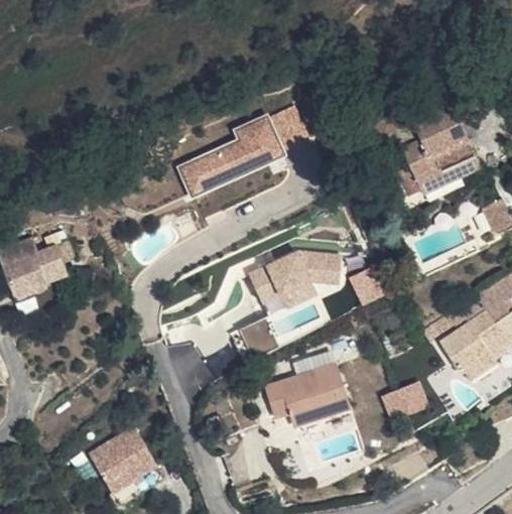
[(480,170),(454,105),(410,122),(418,140),(399,148),(406,165),(416,188),(455,173),(457,179),(480,170)]
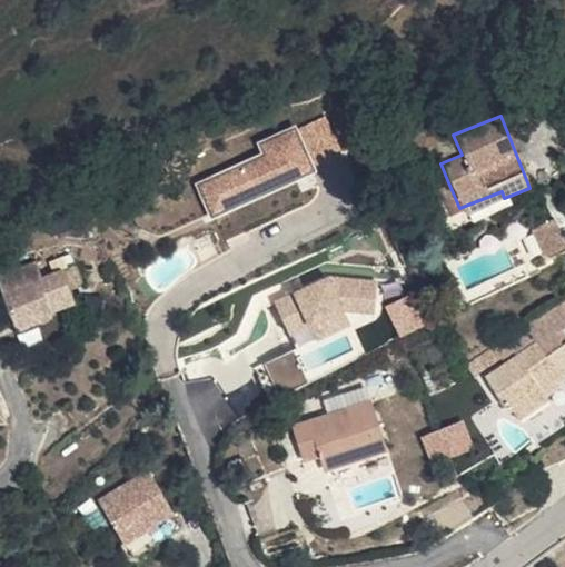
[(342,158),(321,117),(295,129),(294,126),(251,145),(258,158),(189,188),(205,229),(316,178),(311,170),(342,158)]
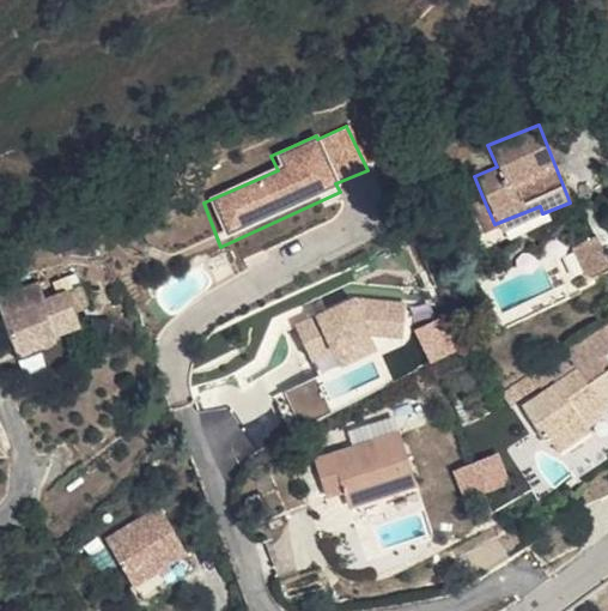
[(482,229),(494,224),(482,197),(473,200),(482,229)]
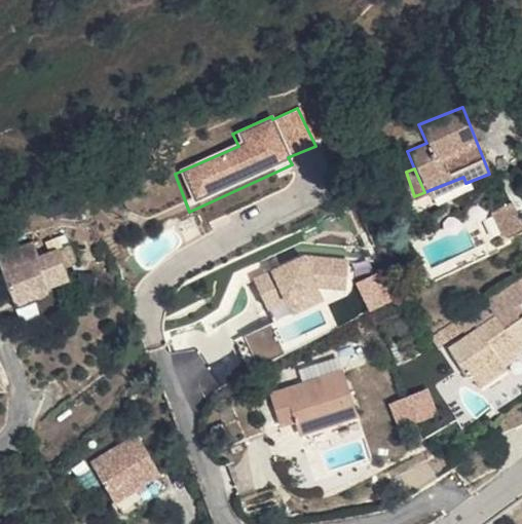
[(463,177),(424,192),(426,198),(465,183),(463,177)]
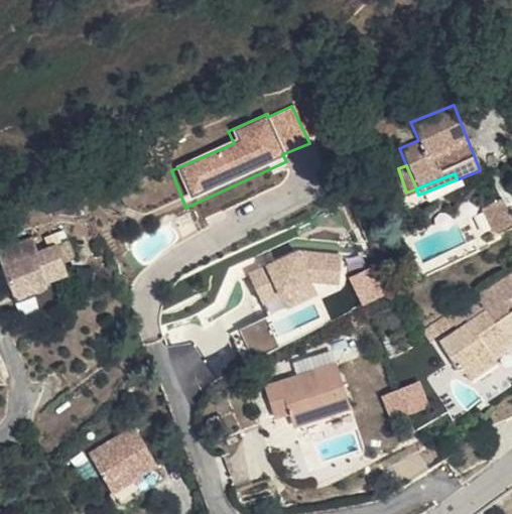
[(511,222),(511,221),(499,197),(481,206),(494,232),(511,222)]
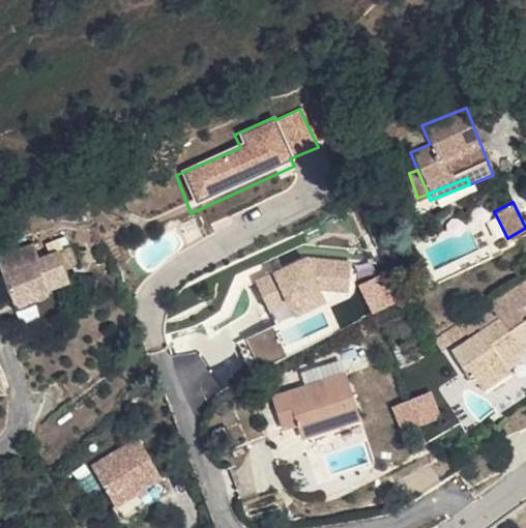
[(38,258),(33,242),(0,254),(0,266),(13,302),(49,290),(68,283),(63,268),(58,251),(38,258)]
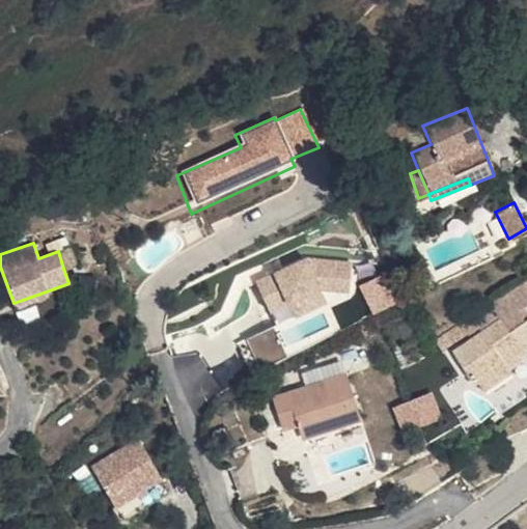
[(77,265),(71,247),(58,251),(63,269),(77,265)]
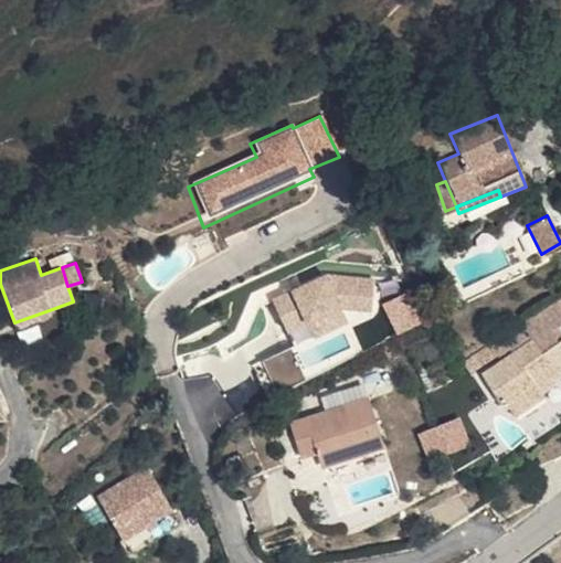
[(327,274),(273,299),(288,332),(340,308),(370,310),(372,278),(327,274)]
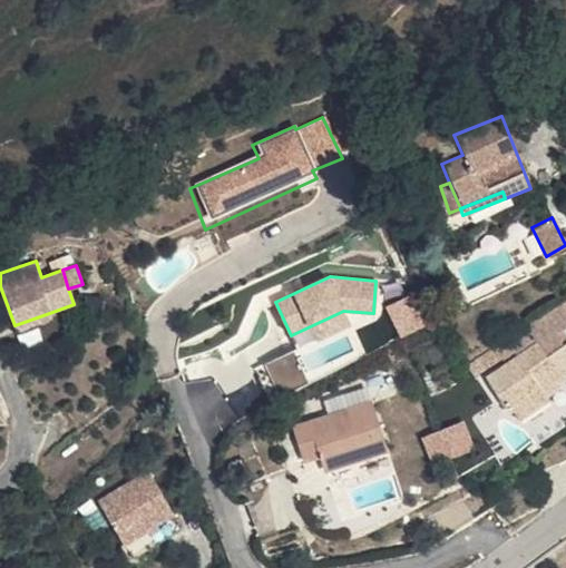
[(419,290),(384,307),(400,338),(435,320),(419,290)]
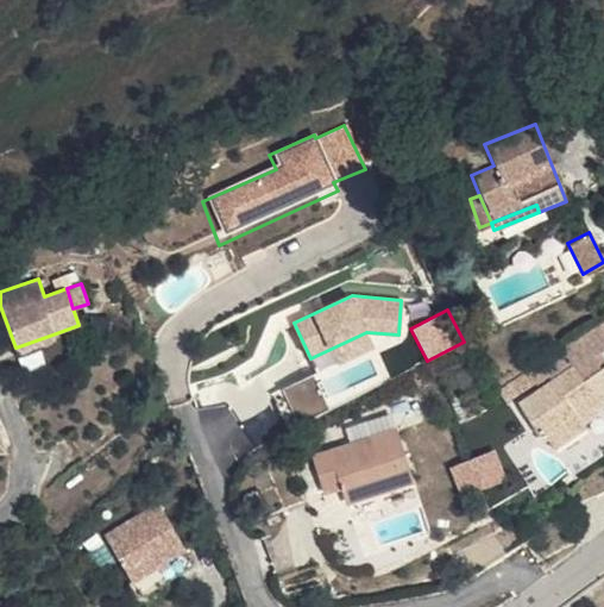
[(60,343),(56,333),(16,348),(19,357),(60,343)]
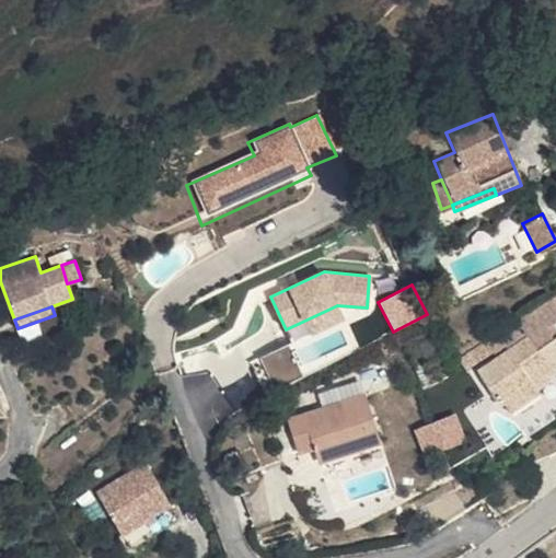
[(541,347),(518,312),(493,328),(506,347),(508,351),(528,340),(534,351),(541,347)]
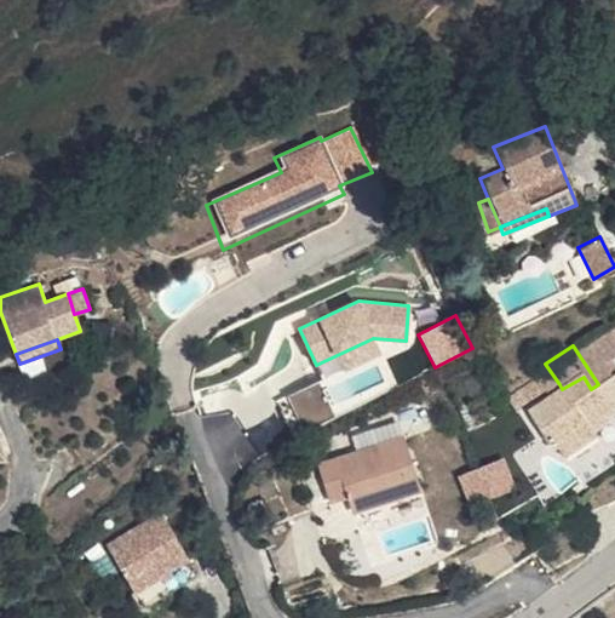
[(559,384),(545,364),(532,375),(544,392),(559,384)]
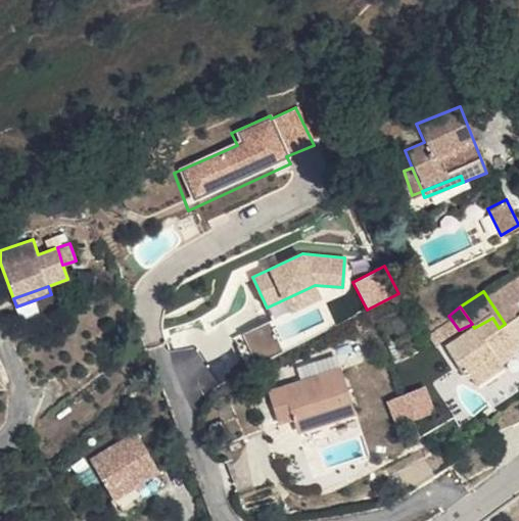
[(518,346),(518,315),(505,324),(499,328),(492,318),(474,328),(447,345),(467,377),(471,375),(475,382),(501,367),(499,363),(513,354),(511,351),(518,346)]
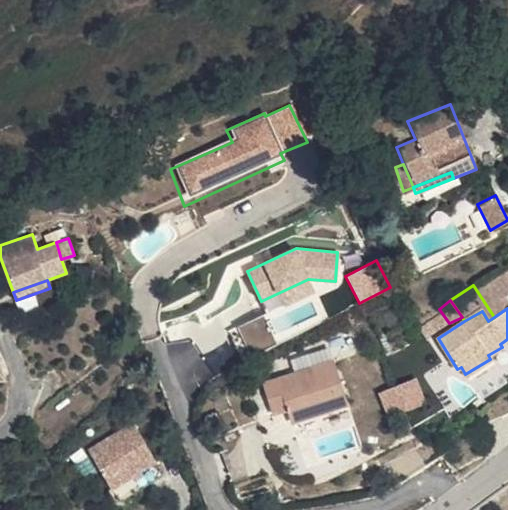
[(347,406),(332,360),(262,383),(273,417),(289,412),(293,424),(347,406)]
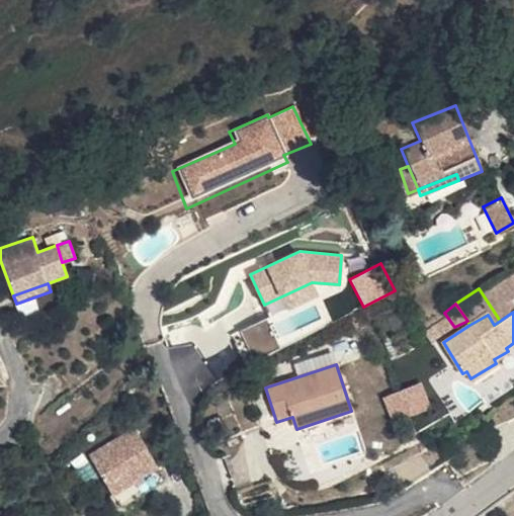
[(420,380),(381,398),(393,423),(431,406),(420,380)]
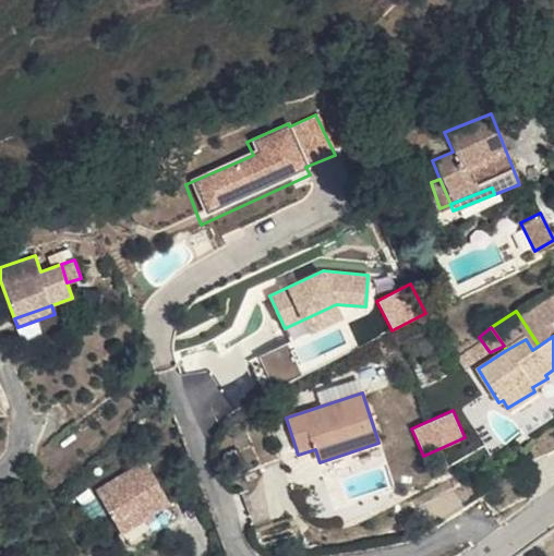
[(148,461),(98,490),(121,531),(172,503),(148,461)]
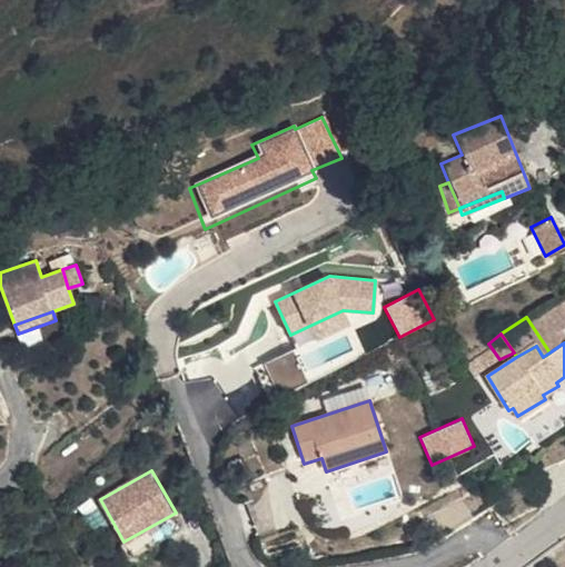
[(176,513),(124,541),(131,556),(184,527),(176,513)]
